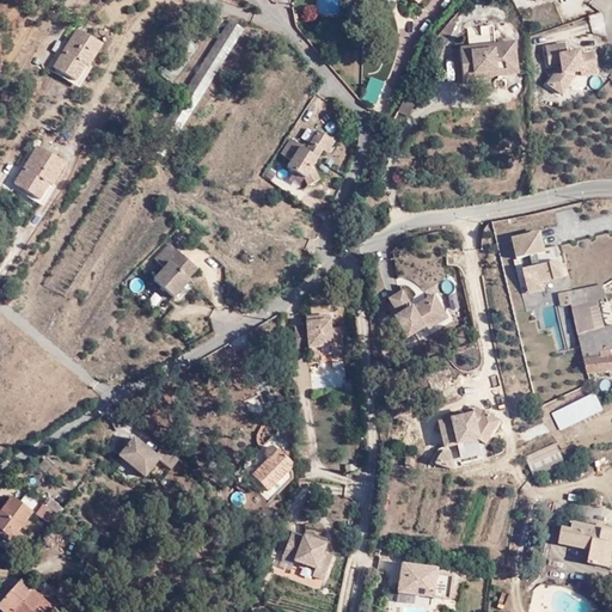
[(579,0),(557,0),(564,23),(583,18),(579,0)]
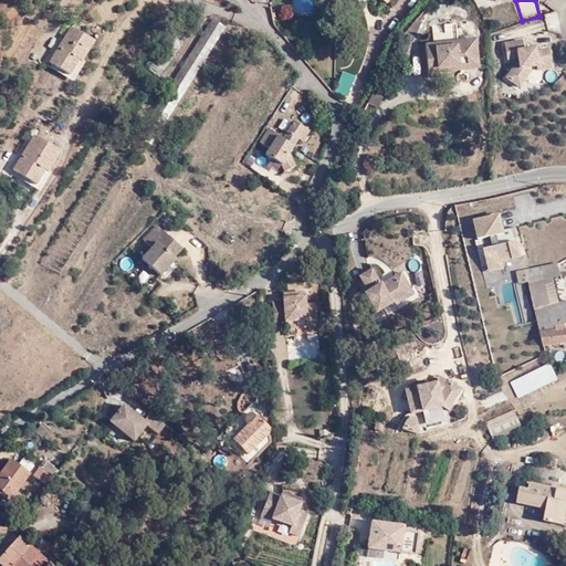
[(211,18),(177,74),(190,82),(224,25),(211,18)]
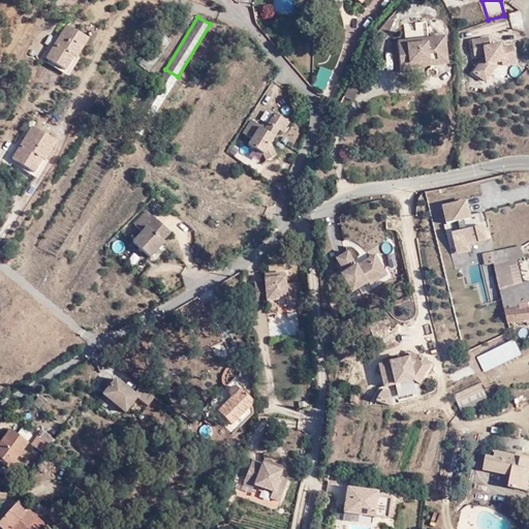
[(73,53),(86,34),(65,22),(44,55),(63,65),(72,52),(73,53)]
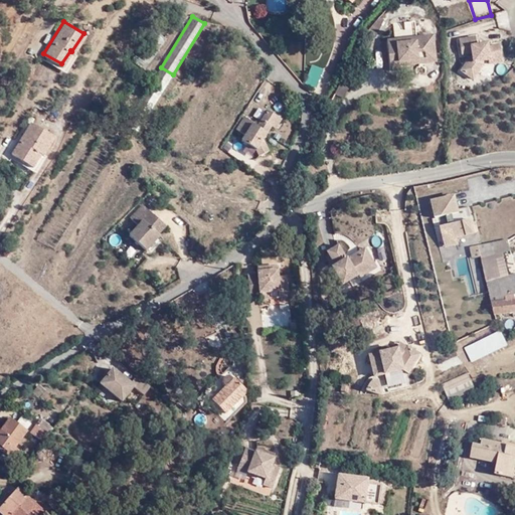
[(164,34),(151,25),(144,35),(158,43),(164,34)]
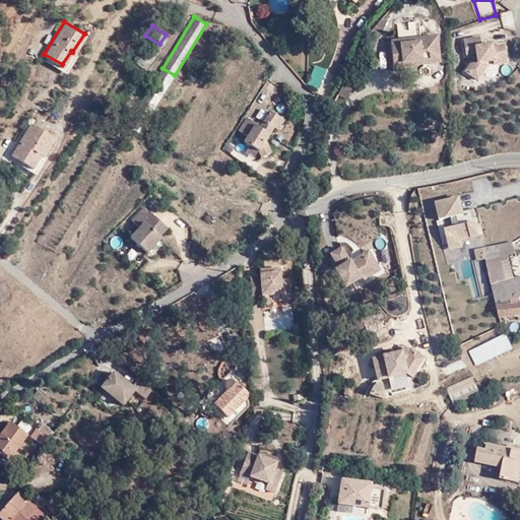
[(393,33),(393,43),(414,42),(413,25),(403,25),(403,33),(393,33)]
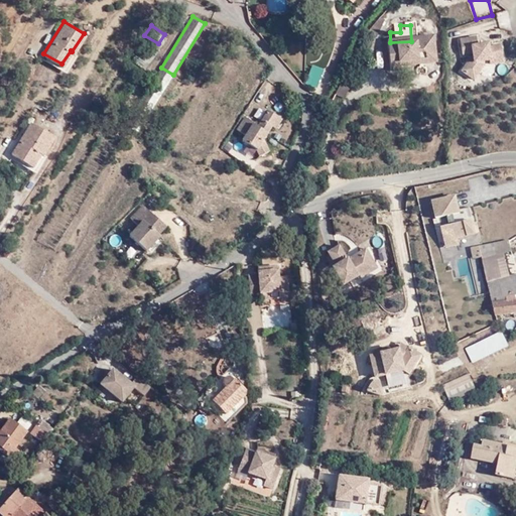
[(500,59),(496,44),(487,46),(486,42),(473,45),(471,36),(456,40),(458,53),(468,52),(469,55),(467,56),(458,71),(471,80),(481,66),(480,60),(486,59),(487,63),(500,59)]
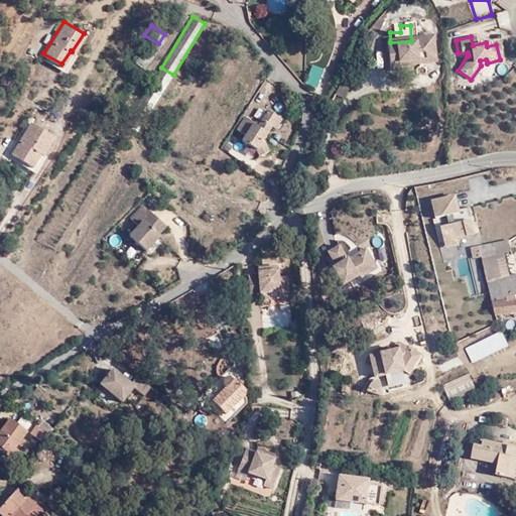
[(392,46),(390,42),(381,42),(381,70),(428,67),(426,40),(411,41),(409,45),(392,46)]
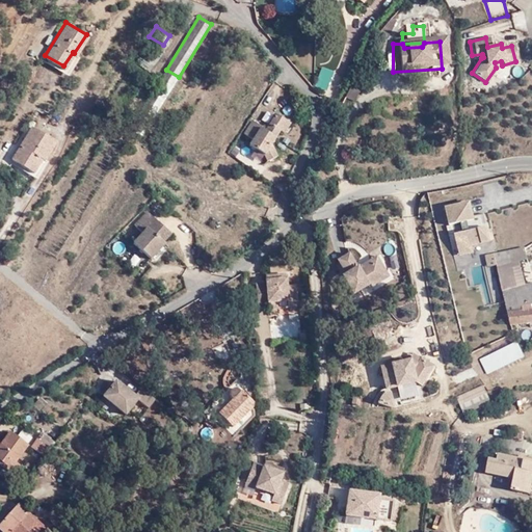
[(338,94),(341,96),(346,99),(347,100),(354,91),(351,88),(346,84),(345,83),(338,94)]
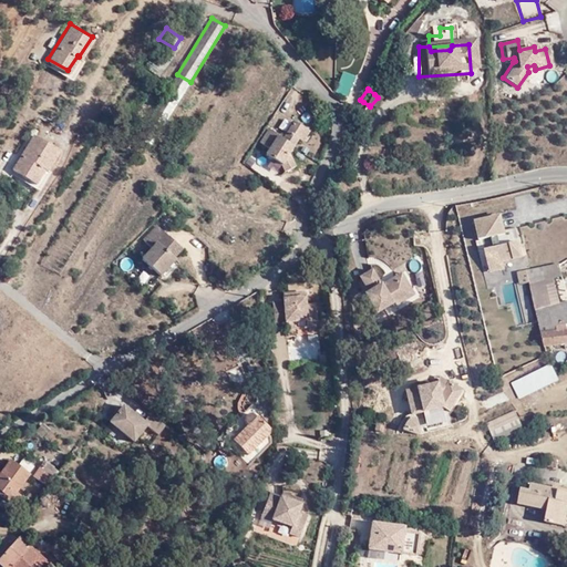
[(7,154),(33,171),(54,136),(29,120),(7,154)]
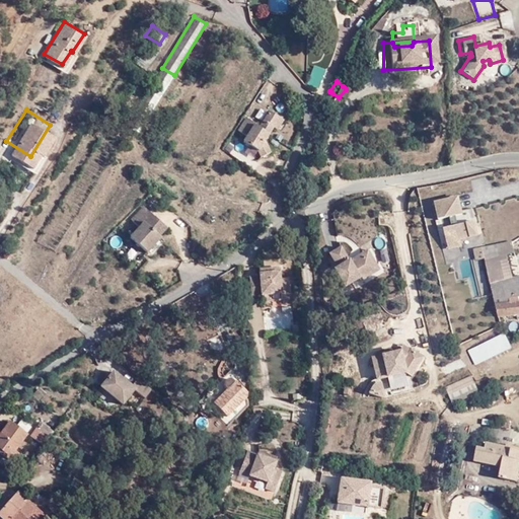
[(280,123),(266,114),(256,128),(243,120),(234,132),(243,138),(239,143),(255,154),(257,159),(267,154),(262,142),(271,129),(274,132),(280,123)]
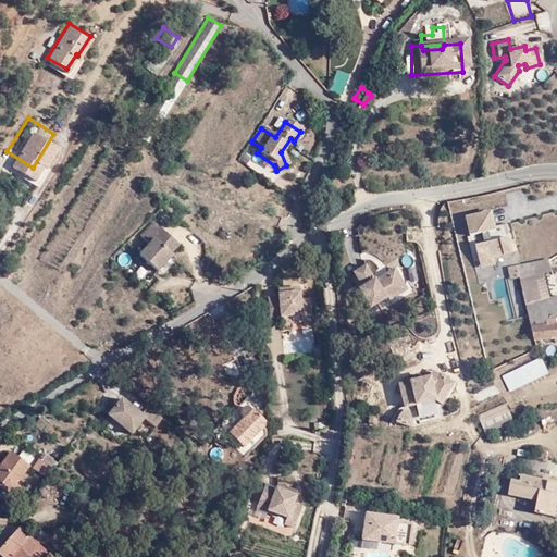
[(556,195),(508,207),(511,219),(556,208),(556,195)]
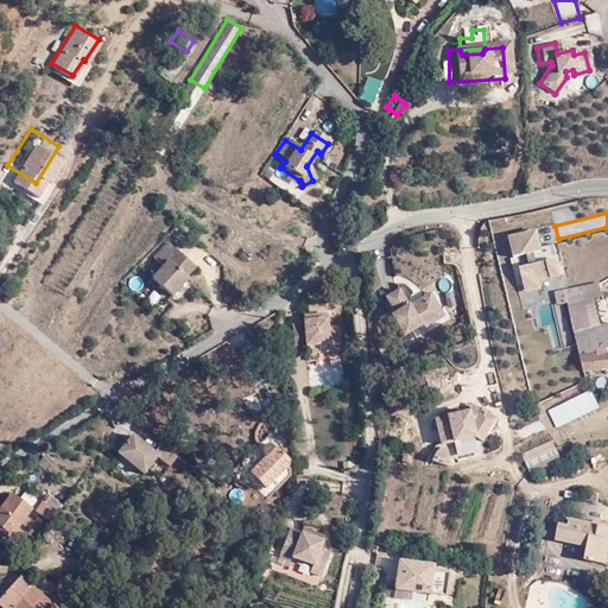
[(544,252),(539,232),(512,238),(517,258),(520,258),(529,292),(544,287),(543,283),(563,278),(558,260),(539,265),(537,253),(544,252)]
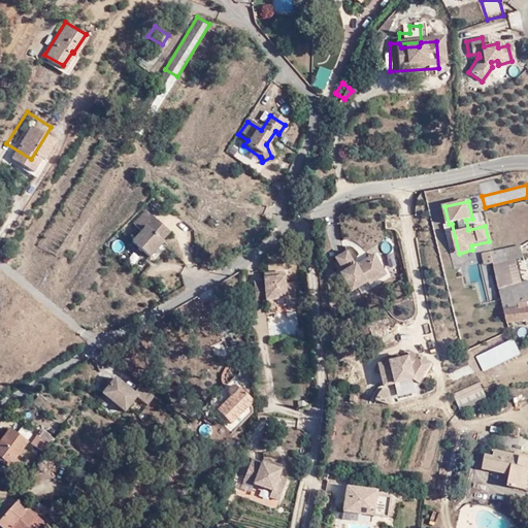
[(171,233),(147,210),(135,223),(143,231),(133,241),(152,258),(165,242),(163,241),(171,233)]
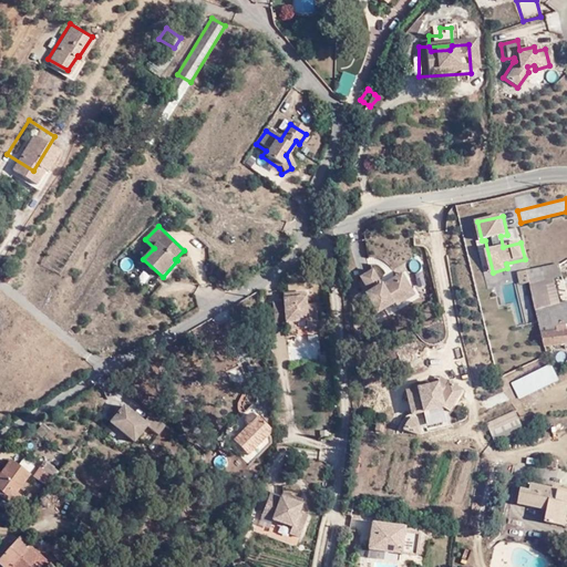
[(397,300),(413,289),(404,275),(388,285),(385,281),(377,267),(364,274),(373,288),(369,291),(381,309),(397,300)]
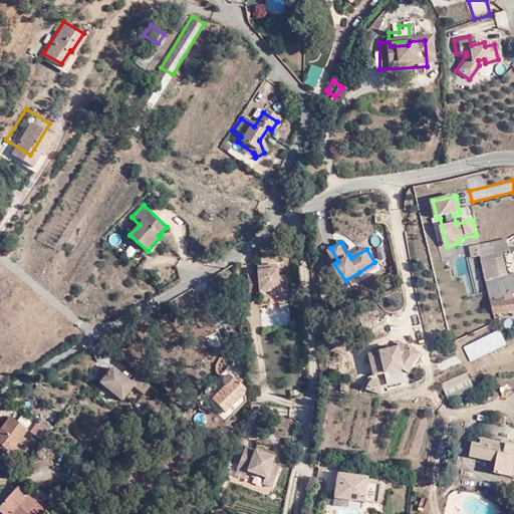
[(379,264),(367,244),(349,255),(351,258),(366,249),(374,262),(359,272),(361,275),(379,264)]
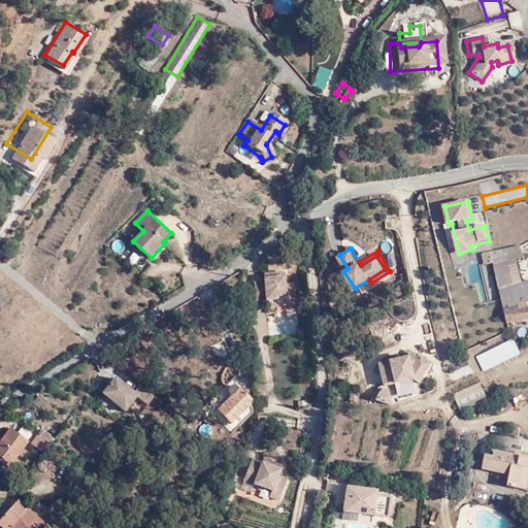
[(527,320),(527,254),(527,251),(498,260),(507,325),(527,320)]
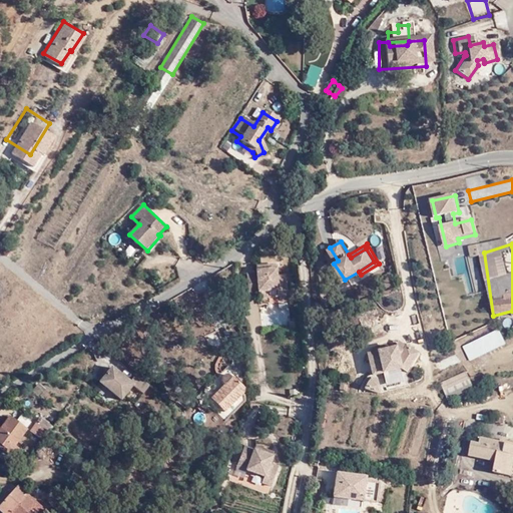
[(472,261),(480,259),(478,247),(469,249),(472,261)]
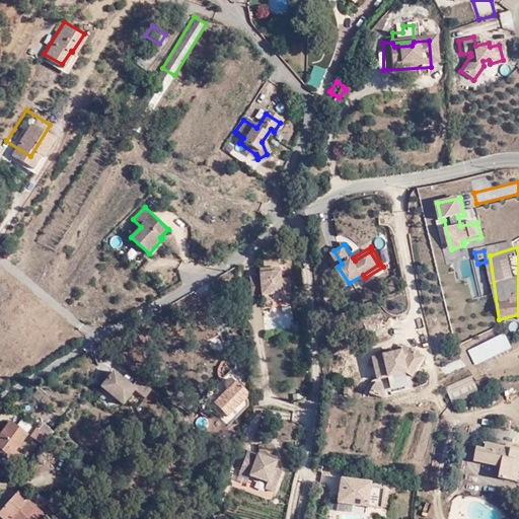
[(270,273),(270,269),(261,270),(262,277),(250,278),(253,298),(265,298),(265,301),(273,301),(273,295),(282,293),(283,299),(293,298),(291,279),(282,280),(281,272),(270,273)]
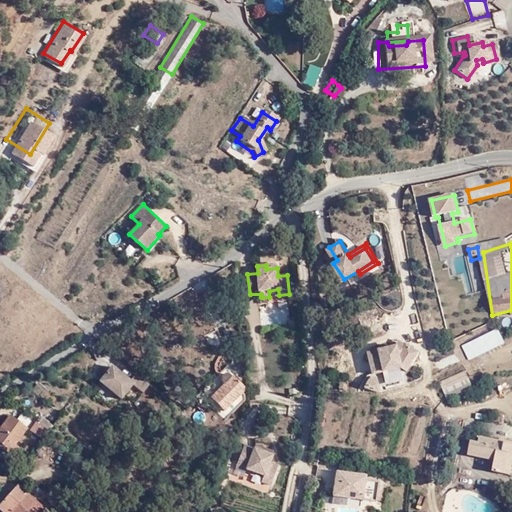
[(501,337),(498,331),(456,350),(459,356),(501,337)]
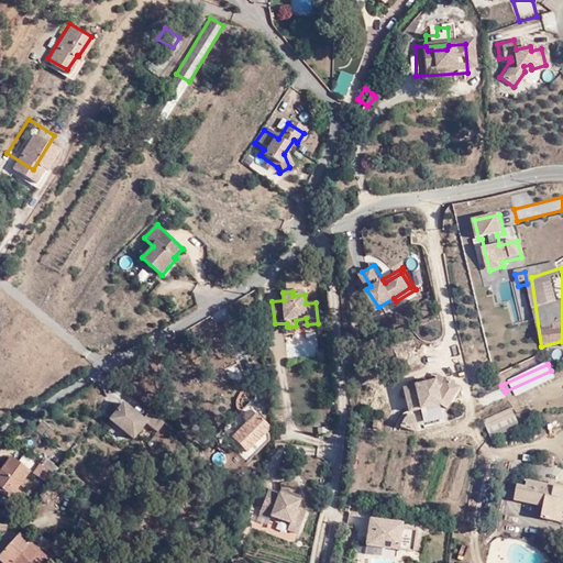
[(412,408),(443,400),(450,404),(463,384),(449,376),(446,379),(448,382),(438,377),(407,385),(412,408)]
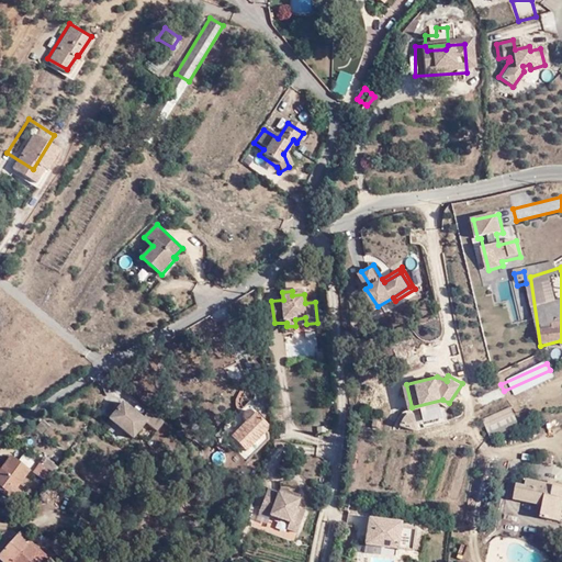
[(154,437),(160,428),(145,416),(138,425),(120,408),(107,424),(128,444),(143,428),(154,437)]
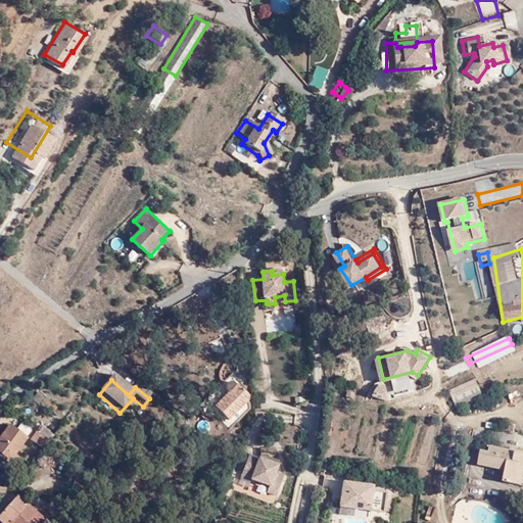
[(475,388),(474,388),(471,380),(447,391),(452,400),(475,388)]
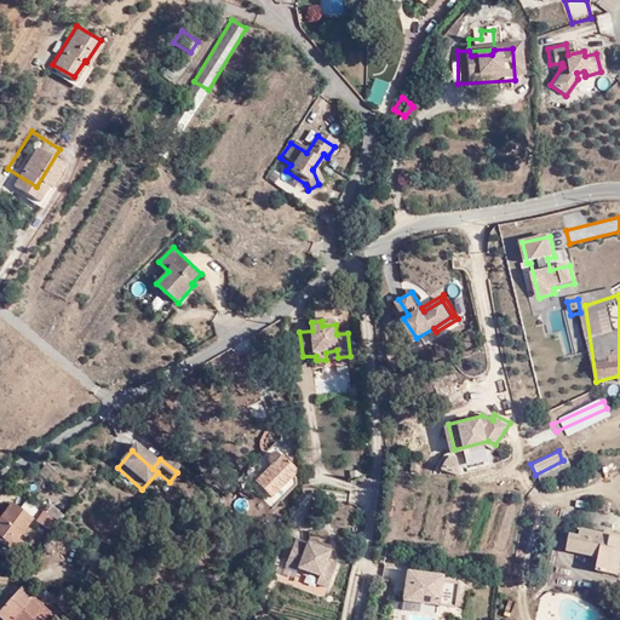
[(265,498),(290,469),(273,454),(271,455),(263,452),(258,458),(262,465),(247,482),(265,498)]
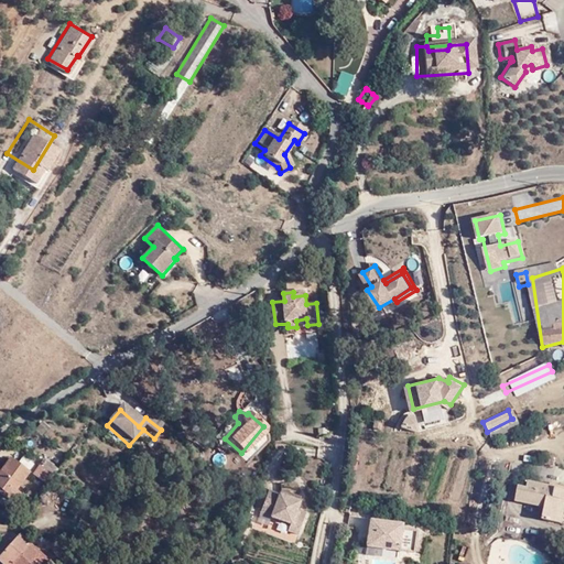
[(426,419),(429,427),(442,425),(441,416),(426,419)]
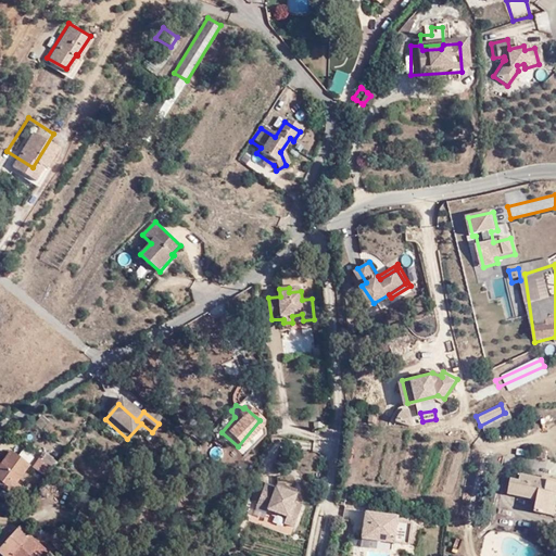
[(46,445),(51,440),(38,430),(33,437),(46,445)]
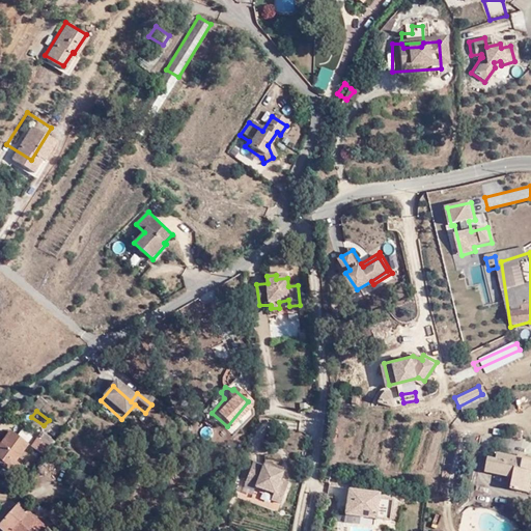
[(22,465),(17,460),(28,444),(27,443),(32,436),(22,428),(17,436),(9,429),(0,442),(0,458),(4,462),(2,466),(15,474),(22,465)]
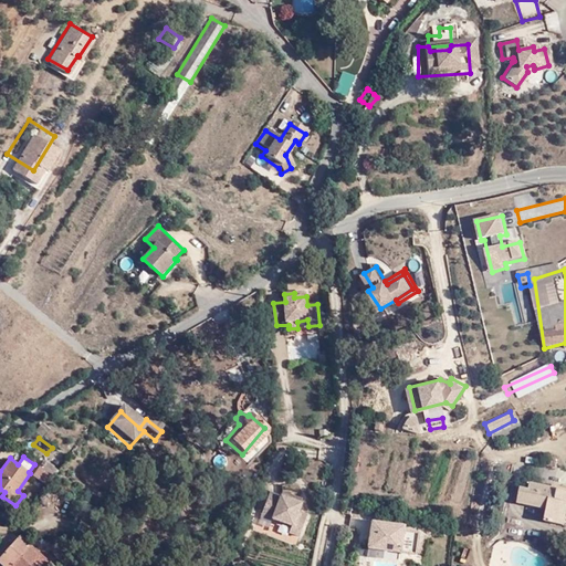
[(43,458),(39,464),(52,473),(53,474),(58,469),(43,458)]
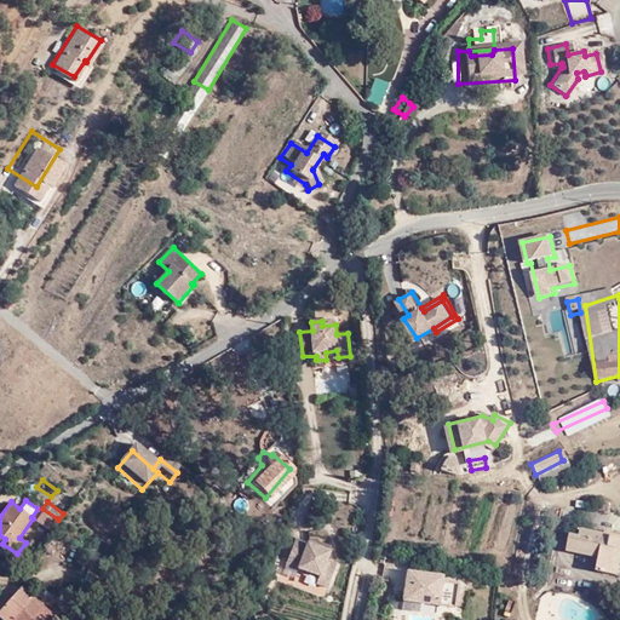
[(34,518),(49,528),(57,518),(42,509),(34,518)]
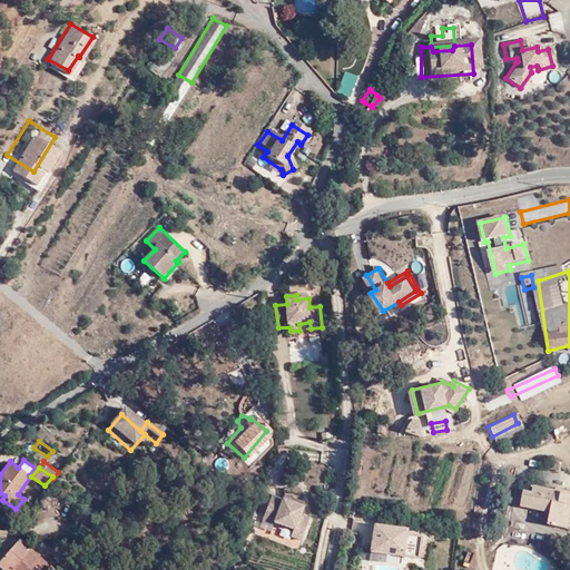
[(568,504),(569,504),(569,493),(562,492),(563,489),(558,488),(557,492),(536,487),(533,492),(526,490),(522,505),(552,513),(550,523),(562,527),(568,504)]
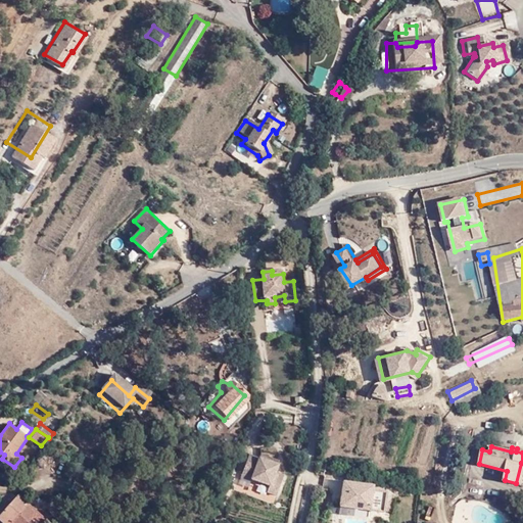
[(269,463),(271,459),(262,456),(259,460),(250,455),(242,477),(252,480),(253,479),(271,486),(269,492),(279,495),(284,477),(276,474),(279,467),(269,463)]
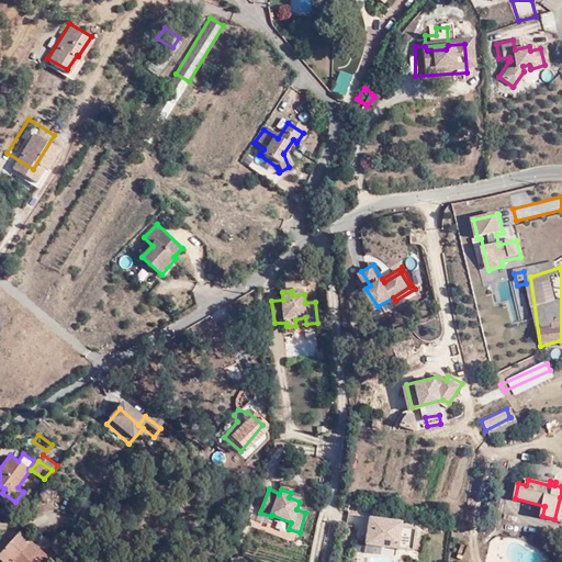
[(402,517),(368,513),(364,542),(413,550),(416,526),(401,524),(402,517)]
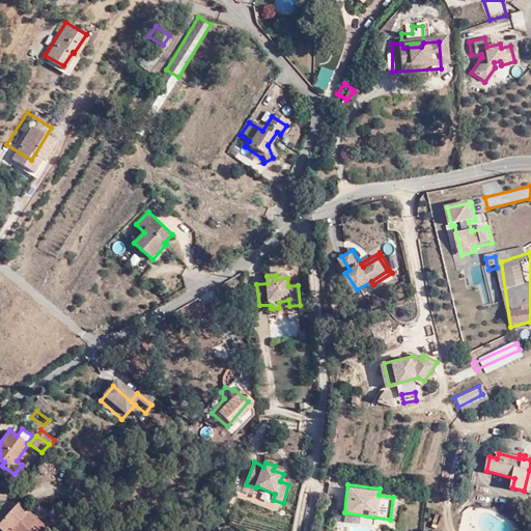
[(50,530),(18,502),(0,520),(0,522),(9,530),(50,530)]
